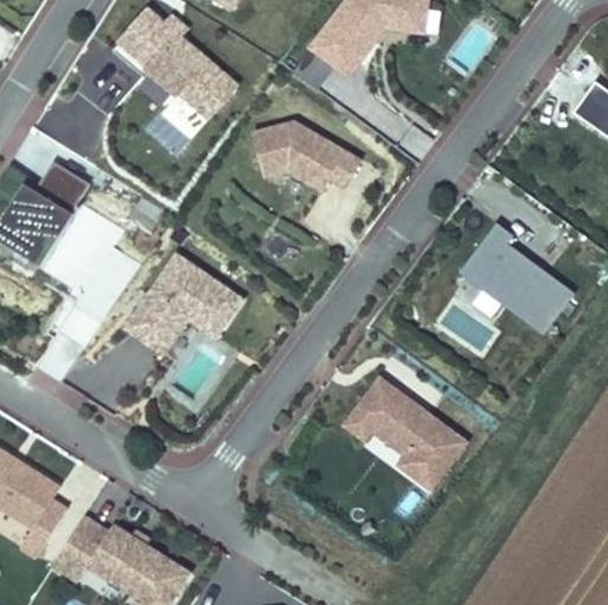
[(368,36),(378,21),(384,26),(402,29),(419,6),(426,7),(426,0),(344,0),(309,45),(348,74),(374,41),(368,36)]
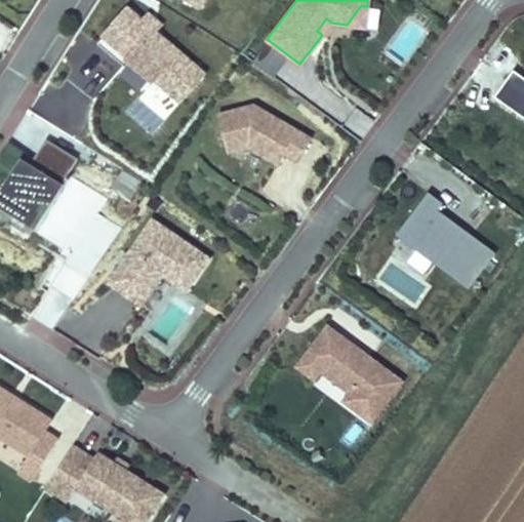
[(364,27),(367,6),(361,5),(347,25),(364,27)]
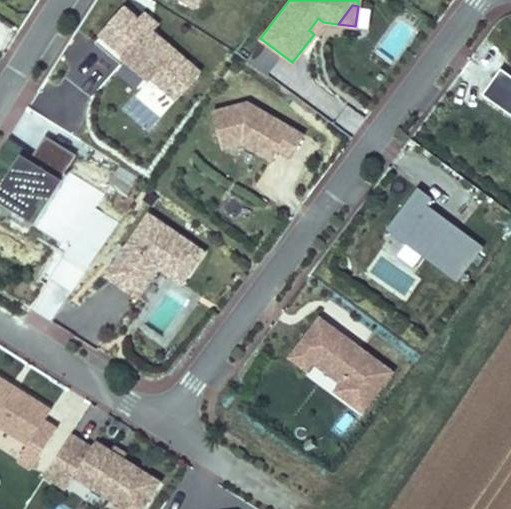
[(138,18),(125,7),(96,41),(120,62),(125,57),(150,78),(152,76),(177,97),(199,70),(153,31),(138,18)]
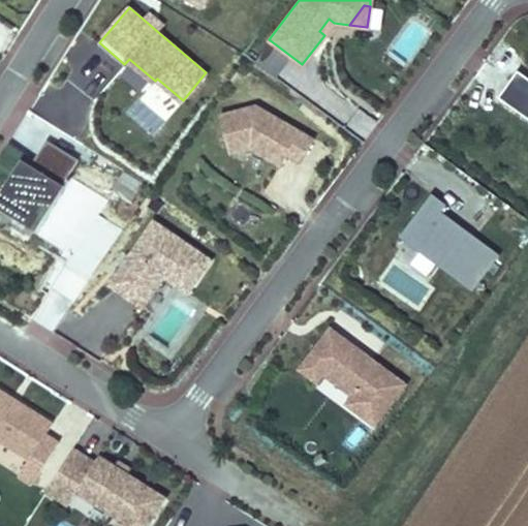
[(165,23),(150,10),(143,19),(158,32),(165,23)]
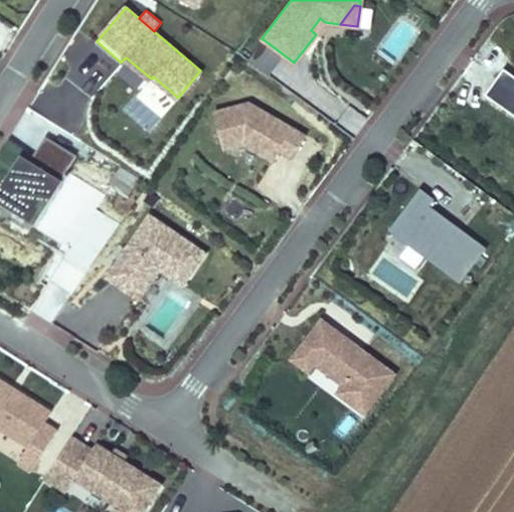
[(325,22),(320,18),(311,30),(316,34),(325,22)]
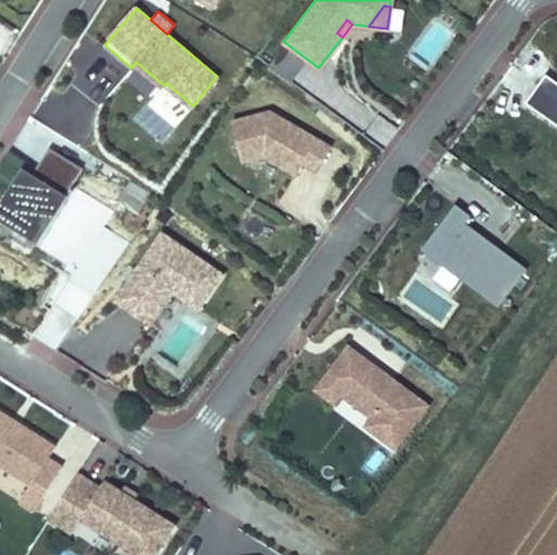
[(556,82),(544,73),(523,101),(556,124),(556,82)]
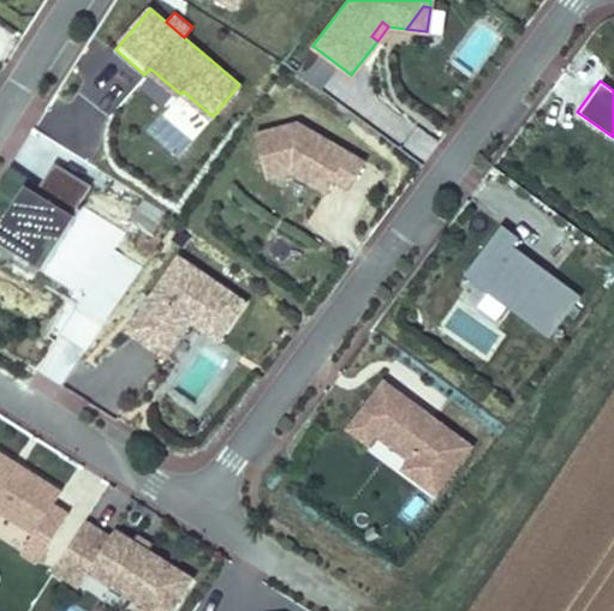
[(363,160),(293,120),(251,132),(264,177),(288,169),(315,185),(316,181),(326,187),(331,178),(346,187),(363,160)]
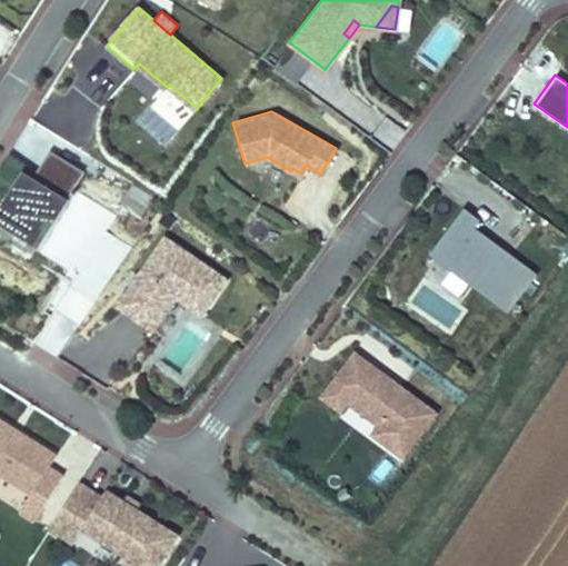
[(0,218),(36,240),(79,172),(48,152),(30,181),(20,175),(0,206),(0,218)]
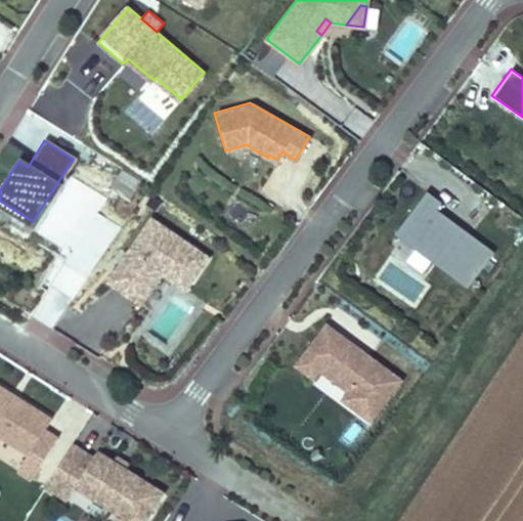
[(469,285),(494,251),(464,228),(462,231),(442,217),(444,214),(437,208),(442,201),(428,190),(409,215),(423,224),(410,242),(417,247),(433,259),(469,285)]
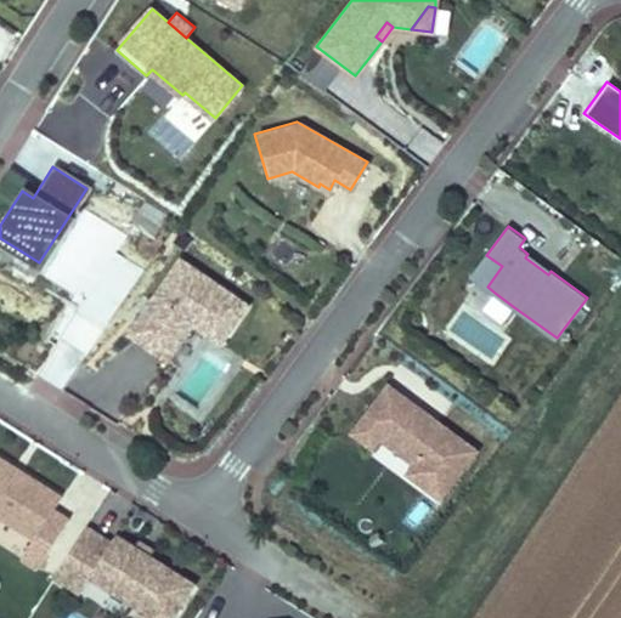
[(487,287),(502,266),(486,255),(472,276),(487,287)]
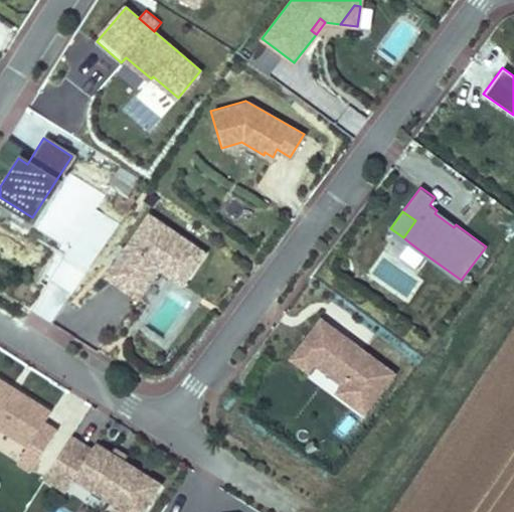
[(183,283),(205,251),(150,213),(108,276),(140,297),(160,268),(183,283)]
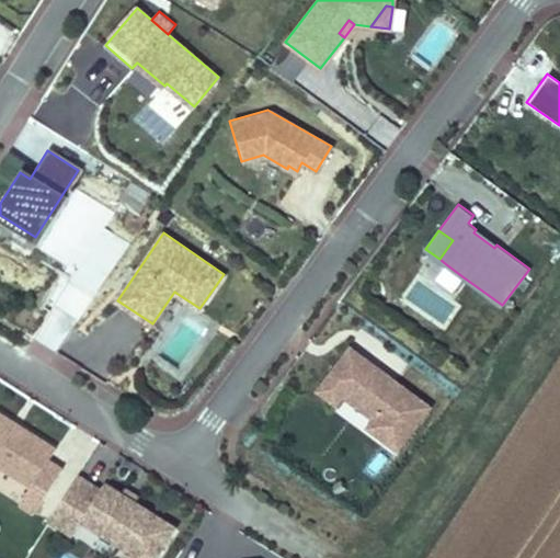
[(464,277),(446,264),(436,277),(454,291),(464,277)]
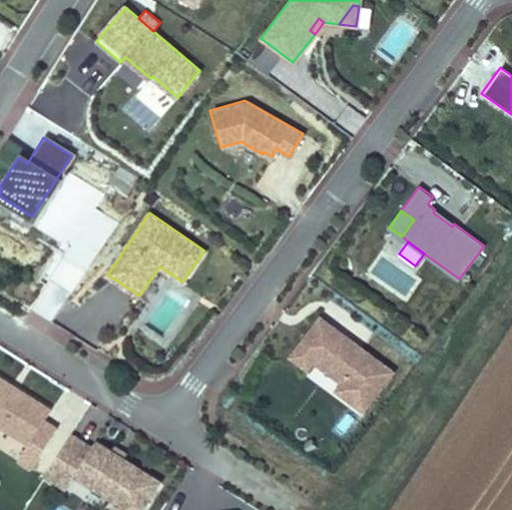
[(392,368),(318,316),(290,356),(307,368),(313,360),(342,381),(336,389),(364,408),(392,368)]
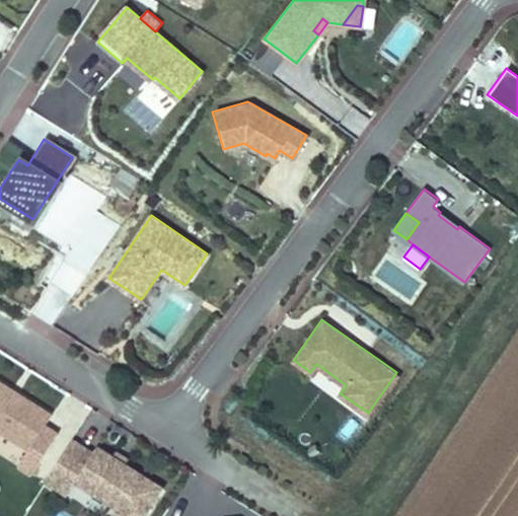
[(46,424),(52,414),(0,380),(0,428),(29,447),(30,447),(46,424)]
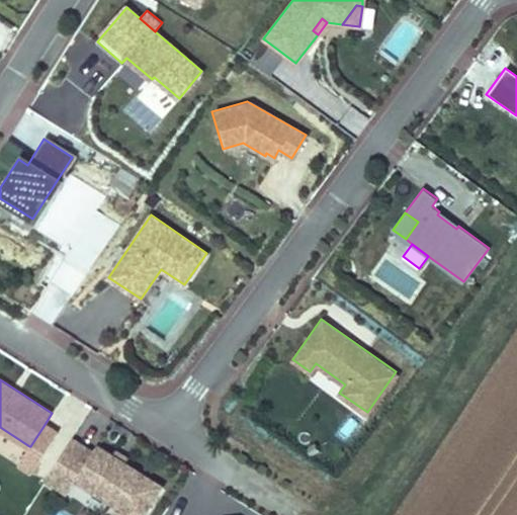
[(32,471),(58,431),(46,423),(30,446),(29,446),(19,462),(32,471)]
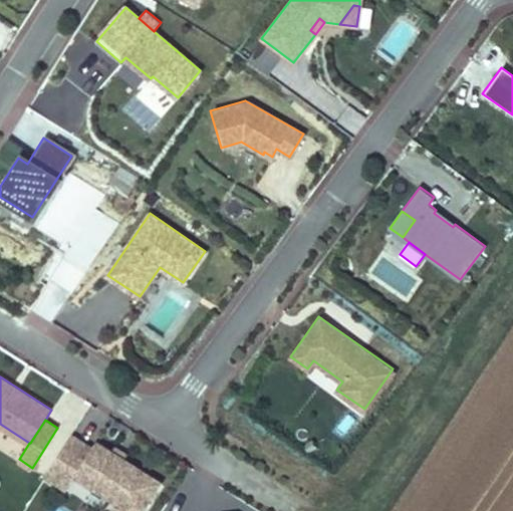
[(143,510),(160,486),(95,446),(91,452),(70,439),(45,479),(61,490),(69,477),(112,504),(107,510),(143,510)]
